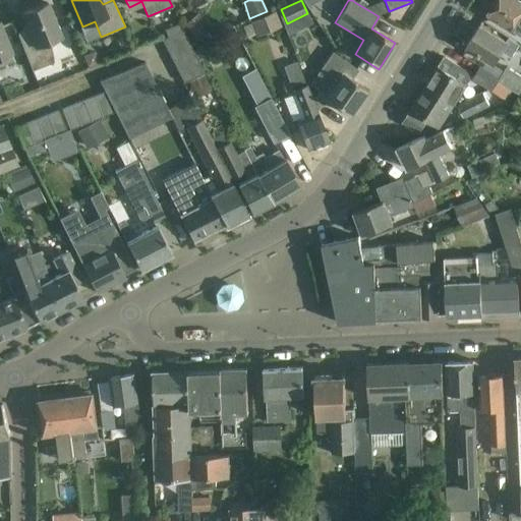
[(518,0),(496,0),(486,15),(504,26),(512,31),(520,36),(520,1),(518,0)]
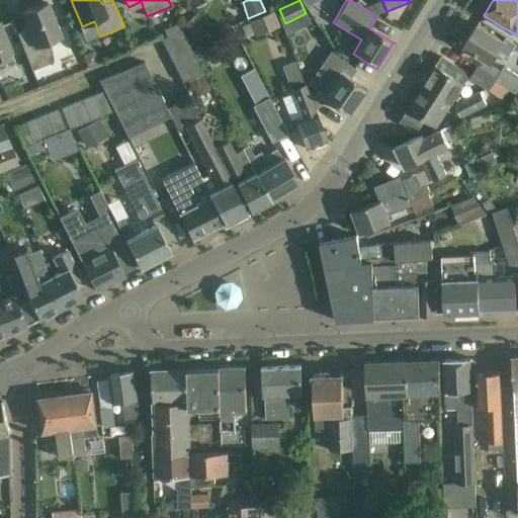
[(31,37),(20,42),(31,71),(54,62),(49,42),(61,37),(47,3),(22,13),(31,37)]
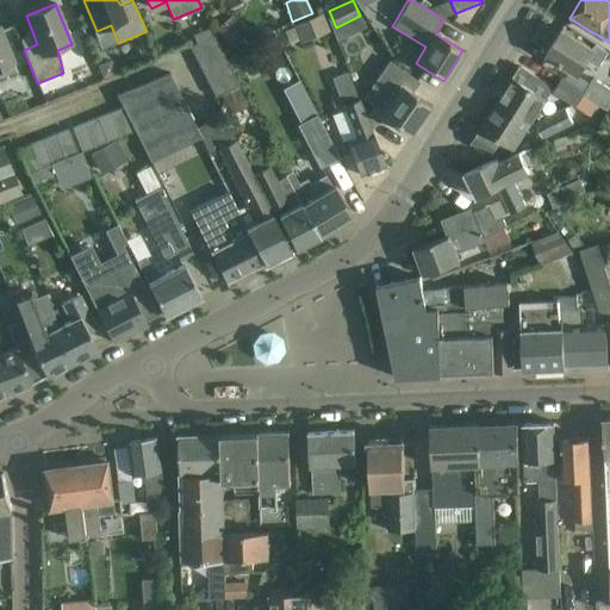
[(215,25),(228,44),(244,32),(231,13),(215,25)]
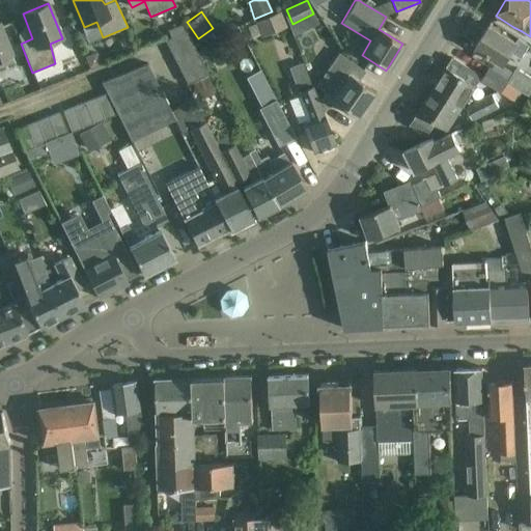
[(261,38),(287,27),(281,12),(254,23),(261,38)]
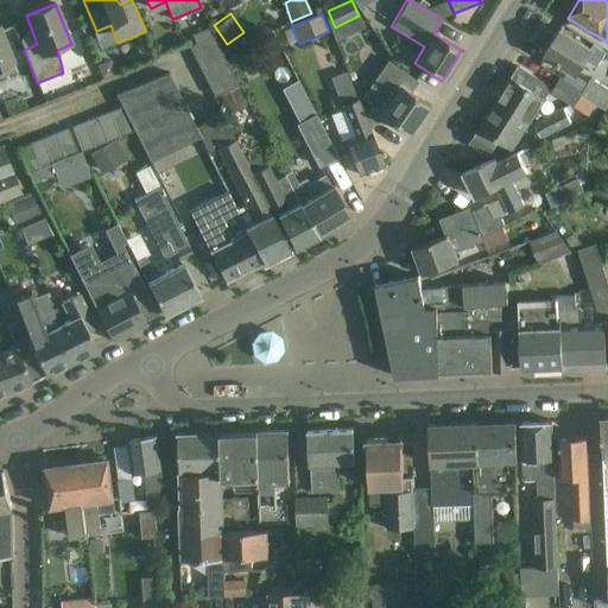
[(0,65),(10,62),(13,61),(8,49),(0,27),(0,65)]
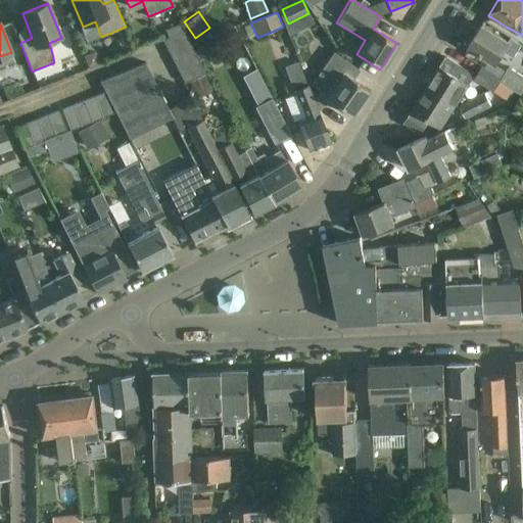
[(511,39),(509,42),(482,25),(468,48),(496,65),(505,52),(513,57),(520,45),(511,39)]
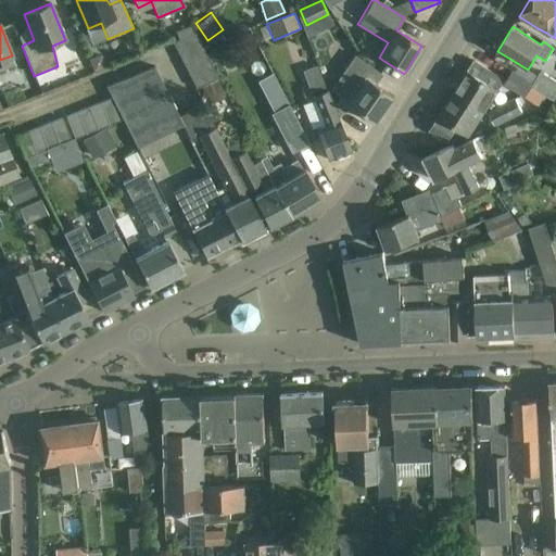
[(200,43),(196,34),(173,42),(178,54),(200,43)]
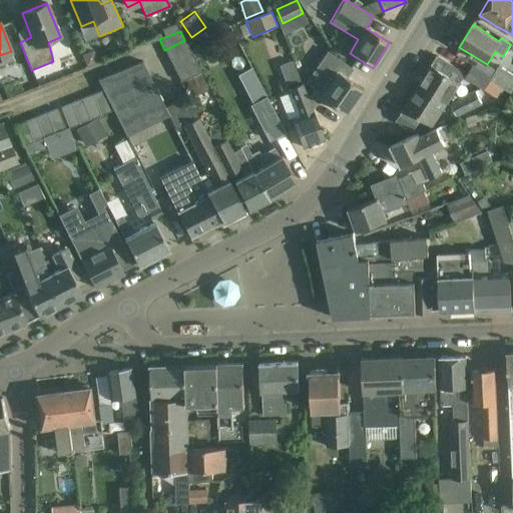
[(189,51),(184,40),(164,50),(169,60),(189,51)]
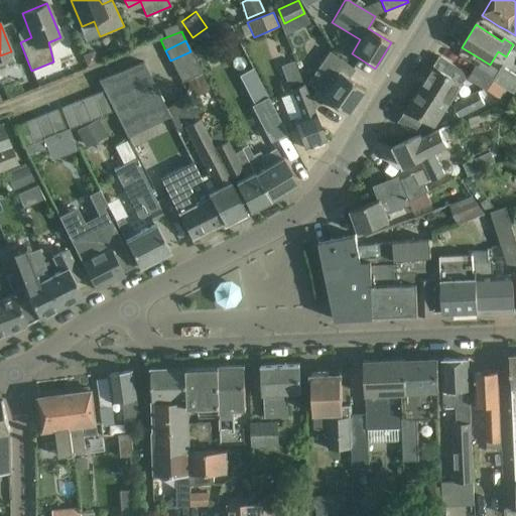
[(207,40),(192,47),(198,57),(212,50),(207,40)]
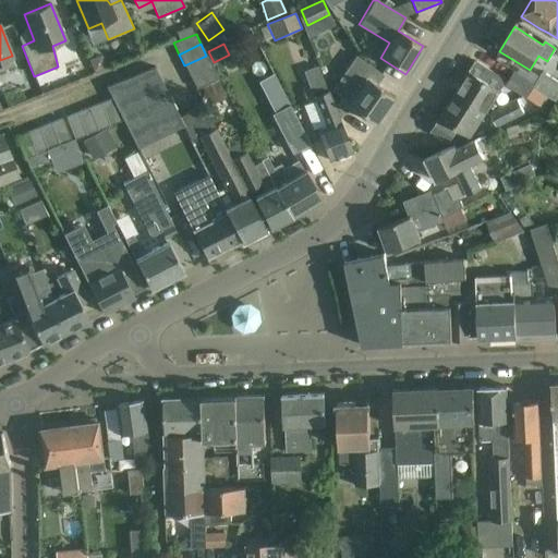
[(107,68),(101,55),(89,60),(94,72),(107,68)]
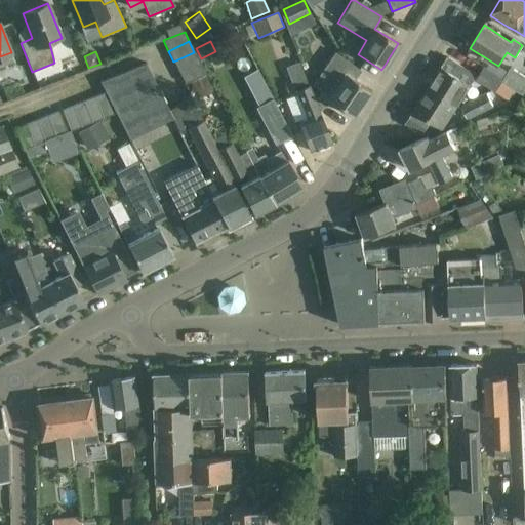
[(173,62),(179,73),(200,63),(194,52),(173,62)]
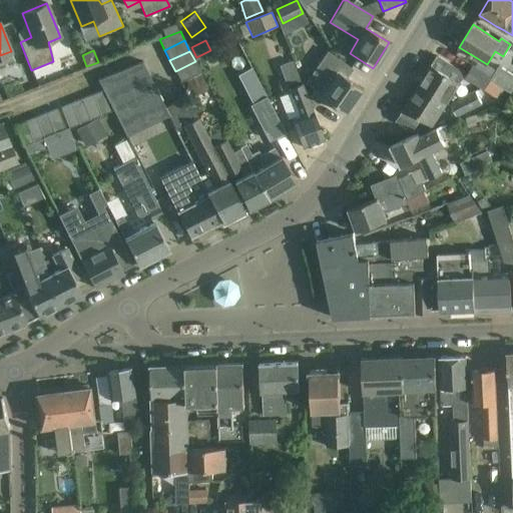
[(321,98),(343,113),(360,88),(344,77),(351,68),(327,51),(305,83),(315,90),(310,96),(313,103),(316,105),(321,98)]
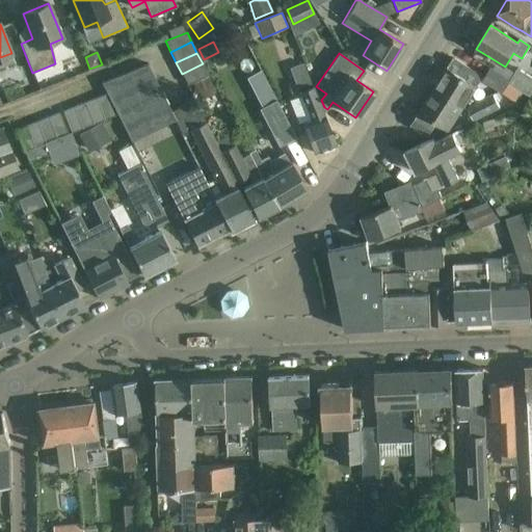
[(431,92),(461,111),(483,77),(453,58),(431,92)]
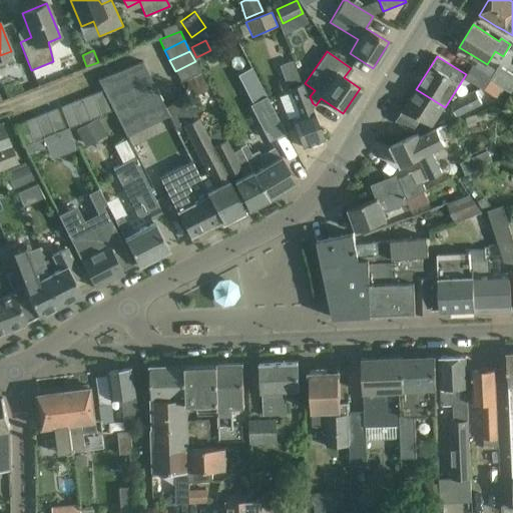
[(300,81),(292,60),(279,65),(287,86),(300,81)]
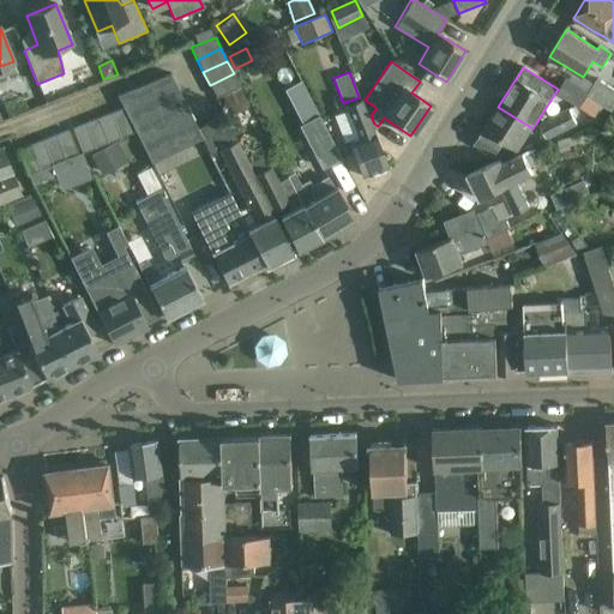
[(210,85),(216,98),(240,86),(234,73),(210,85)]
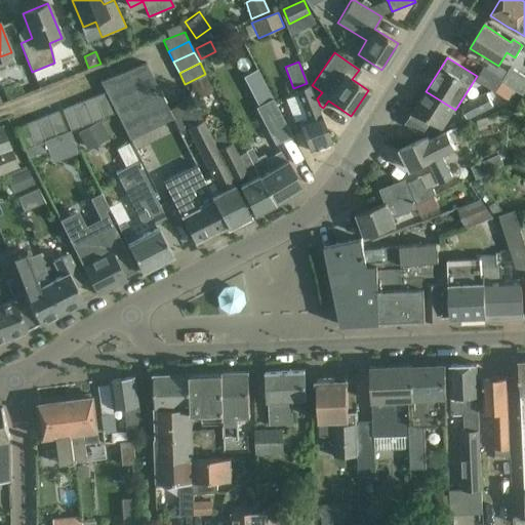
[(148,131),(172,119),(168,111),(145,64),(99,82),(130,140),(148,131)]
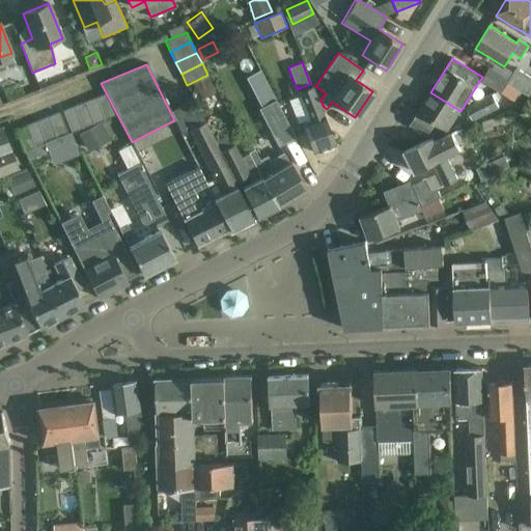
[(508,81),(507,83),(530,98),(530,94),(530,78),(515,68),(508,81)]
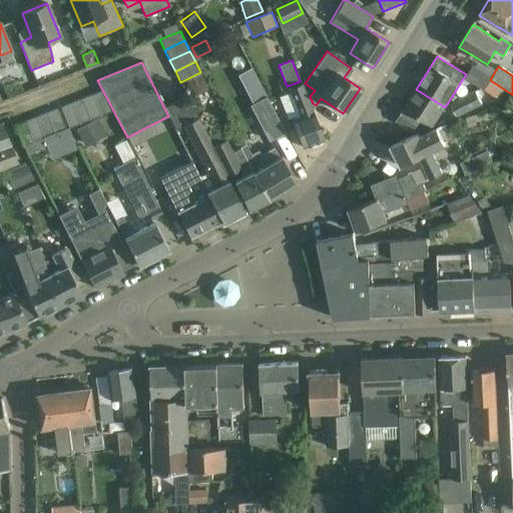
[(491,78),(474,68),(468,78),(486,89),(490,80),(491,78)]
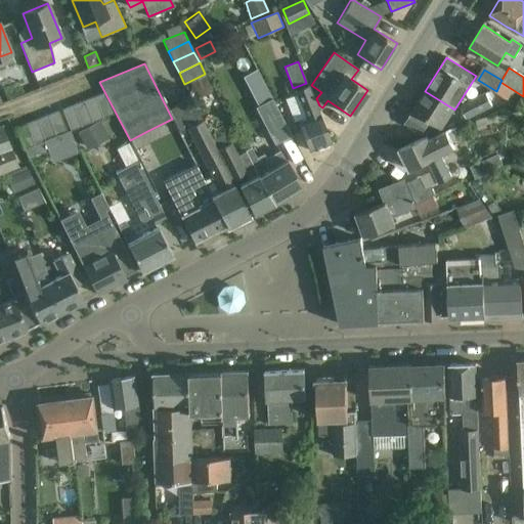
[(206,77),(189,84),(197,98),(212,91),(206,77)]
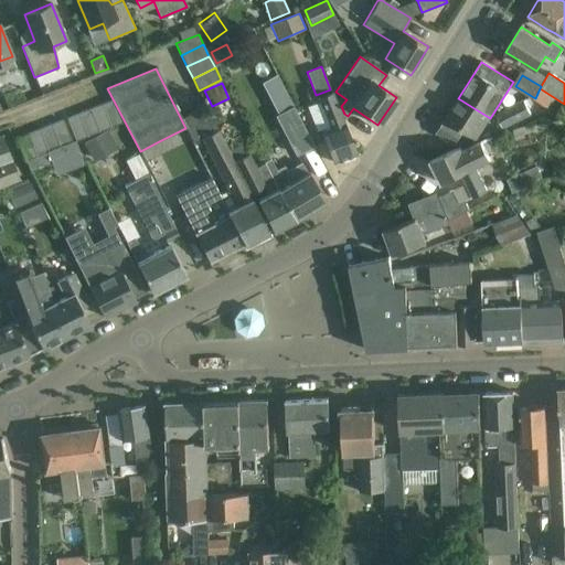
[(356,153),(332,91),(316,97),(327,127),(320,129),(332,162),(356,153)]
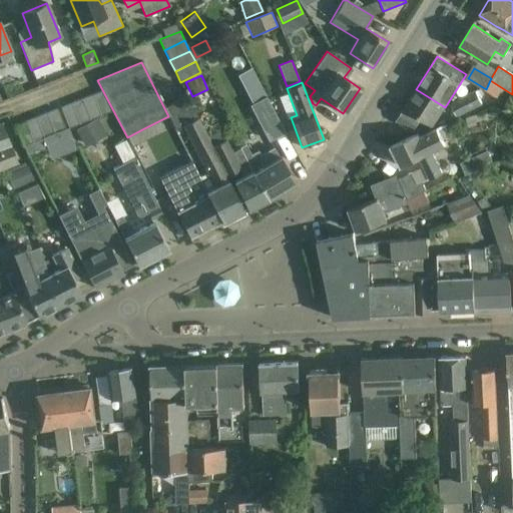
[(434,125),(445,107),(416,89),(404,108),(396,121),(413,132),(426,128),(429,123),(434,125)]
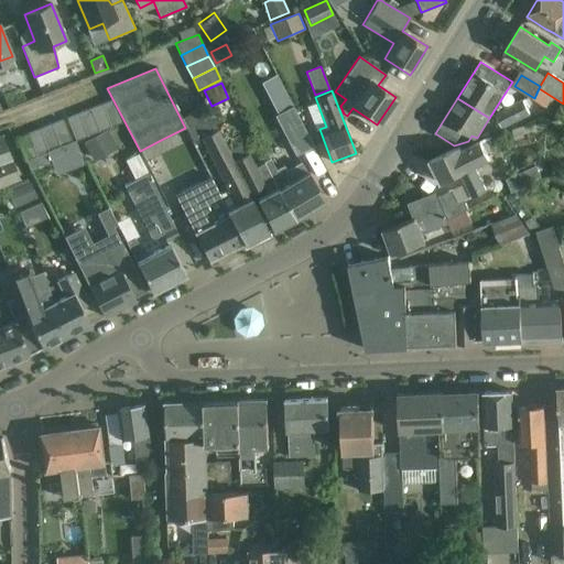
[(114,100),(101,105),(110,127),(122,122),(114,100)]
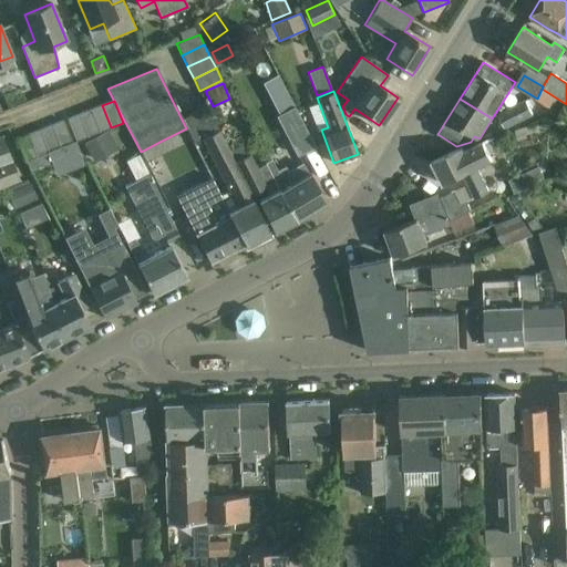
[(533,115),(526,101),(507,110),(497,116),(504,130),(533,115)]
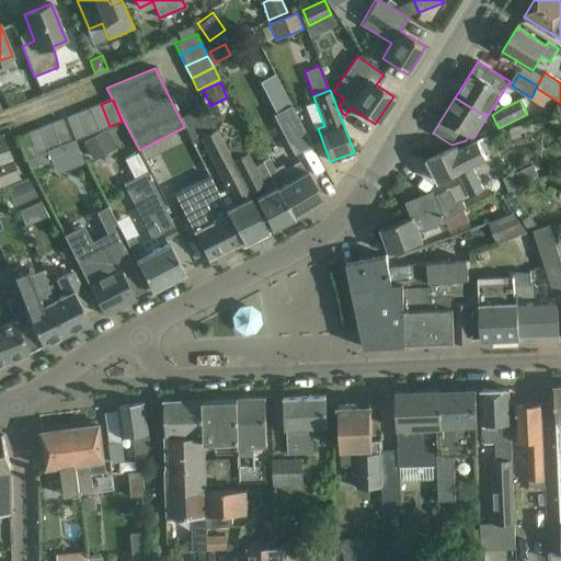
[(110,126),(101,104),(90,109),(99,130),(110,126)]
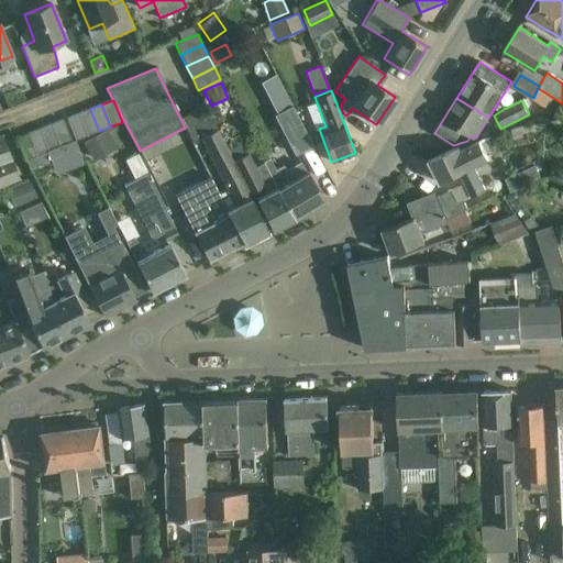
[(205,138),(218,131),(205,107),(192,113),(205,138)]
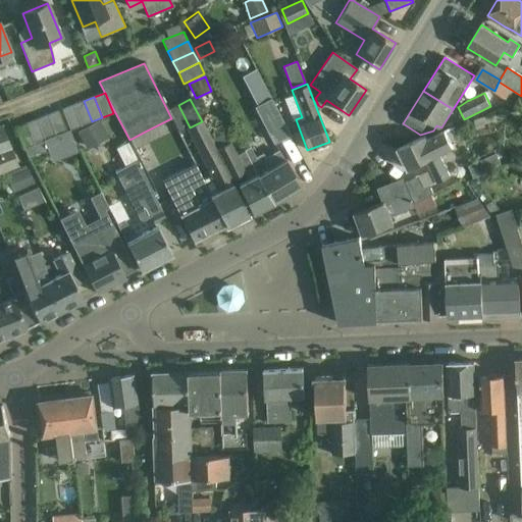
[(271,99),(257,106),(255,107),(274,144),(290,135),(271,99)]
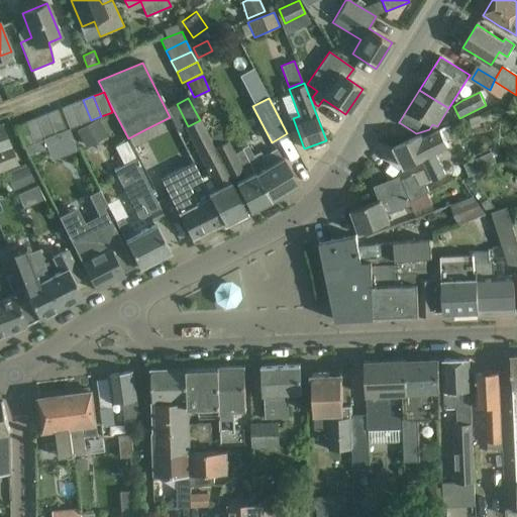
[(83,100),(72,104),(80,124),(91,120),(83,100)]
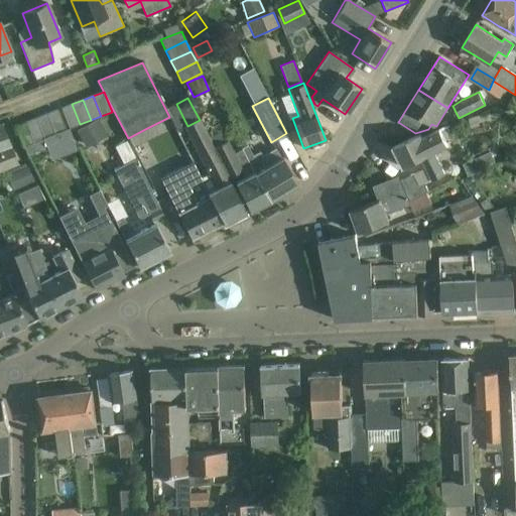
[(69,128),(80,124),(72,104),(60,108),(69,128)]
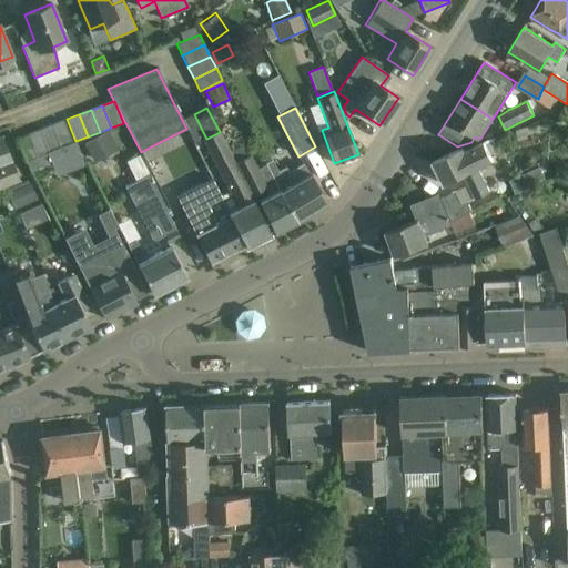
[(182,120),(186,129),(194,144),(203,141),(206,139),(194,114),(182,120)]
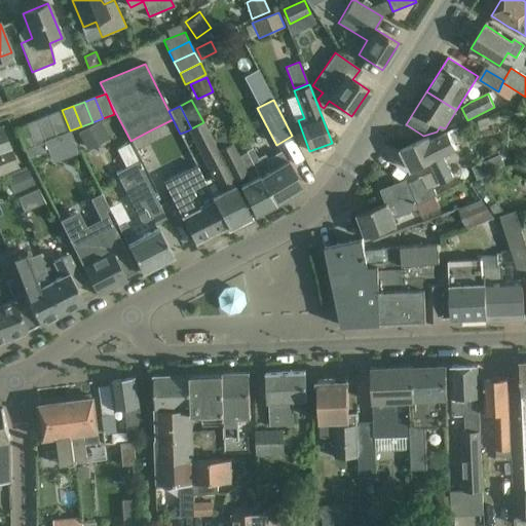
[(59,112),(47,116),(55,137),(67,133),(59,112)]
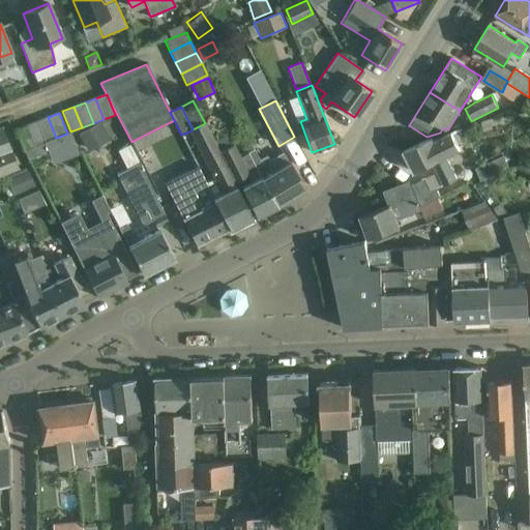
[(36,121),(46,142),(56,138),(48,117),(36,121)]
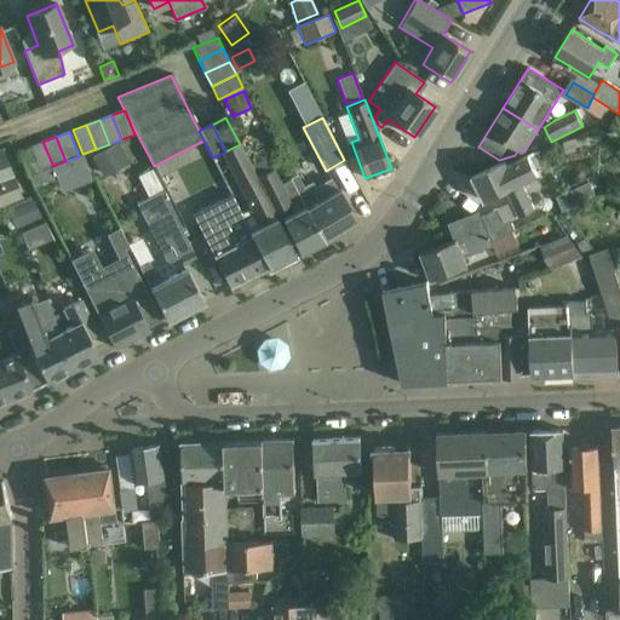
[(42,142),(30,148),(40,172),(52,167),(53,166),(42,142)]
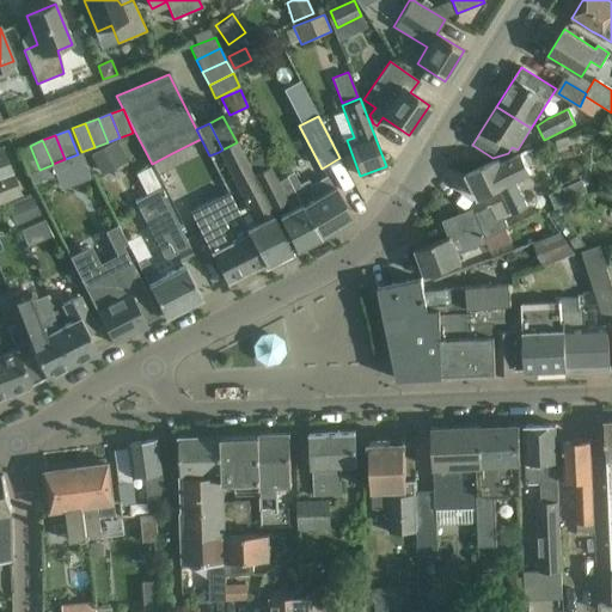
[(91,157),(102,176),(127,160),(116,141),(91,157)]
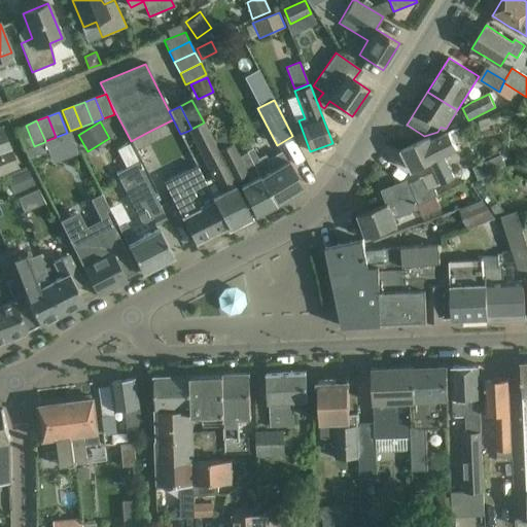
[(205,182),(229,229),(251,217),(233,181),(218,152),(213,141),(204,123),(191,129),(188,131),(212,178),(205,182)]
